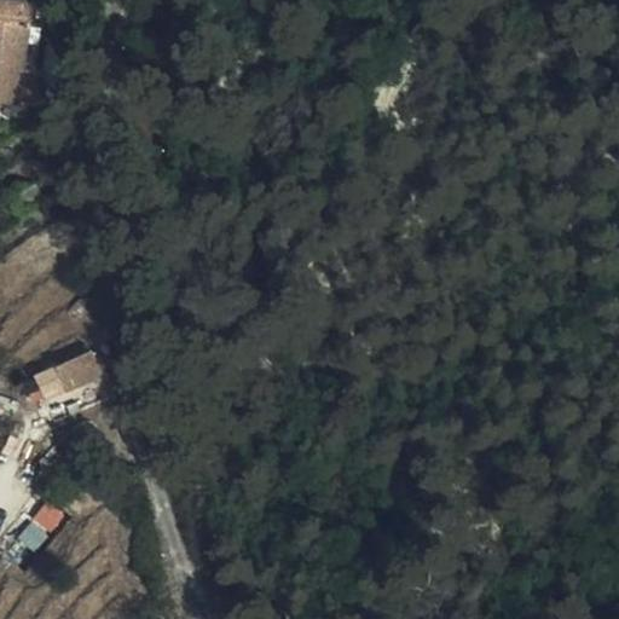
[(21,100),(22,82),(30,24),(0,19),(0,99),(19,102),(21,100)]
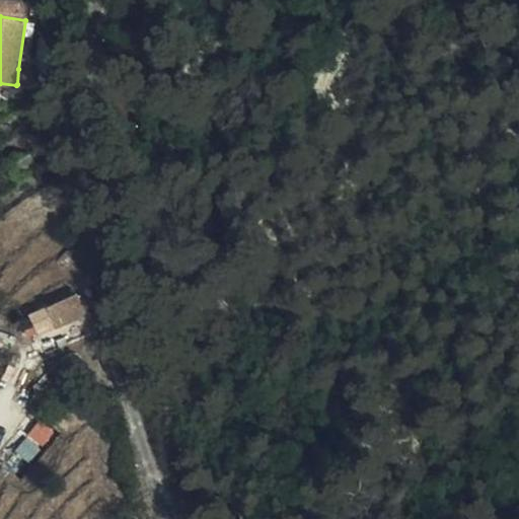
[(33,71),(18,69),(17,84),(31,86),(33,71)]
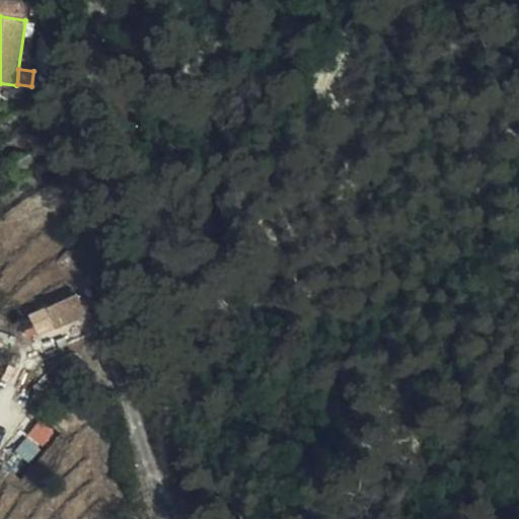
[(59,325),(86,315),(78,295),(52,306),(59,325)]
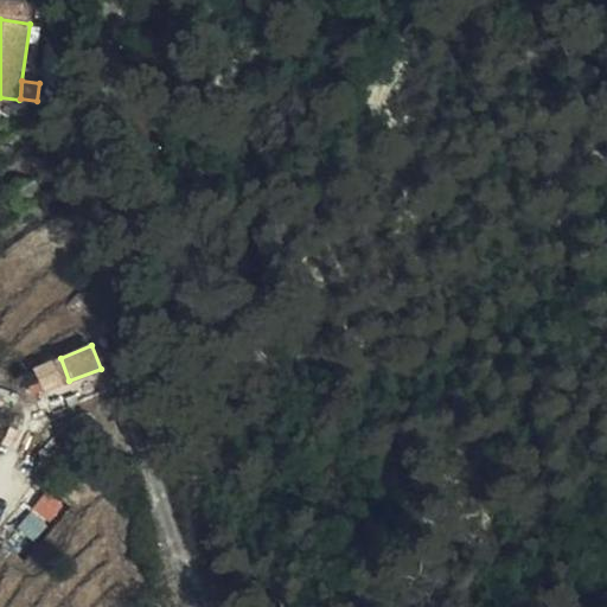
[(0,390),(0,410),(12,415),(19,394),(1,387),(0,390)]
